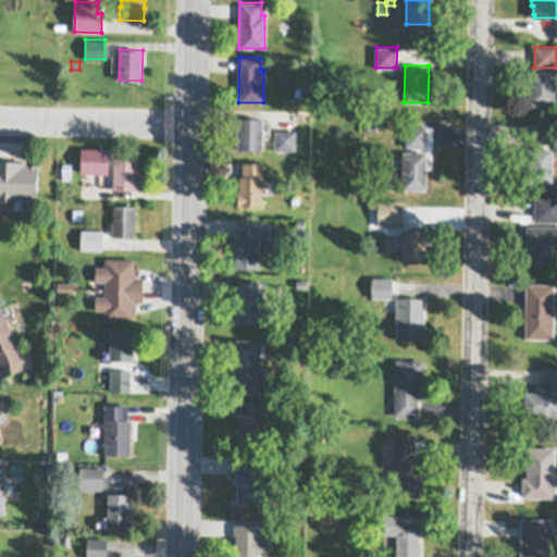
[(529,71),(556,72),(555,106),(529,106),(529,71)]
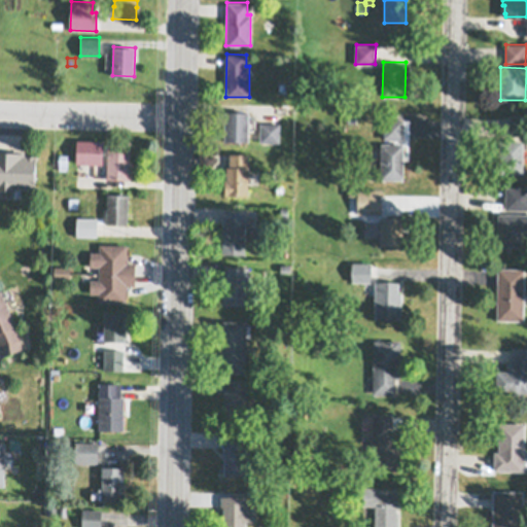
[(224,111),(249,112),(248,141),(224,141),(224,111)]
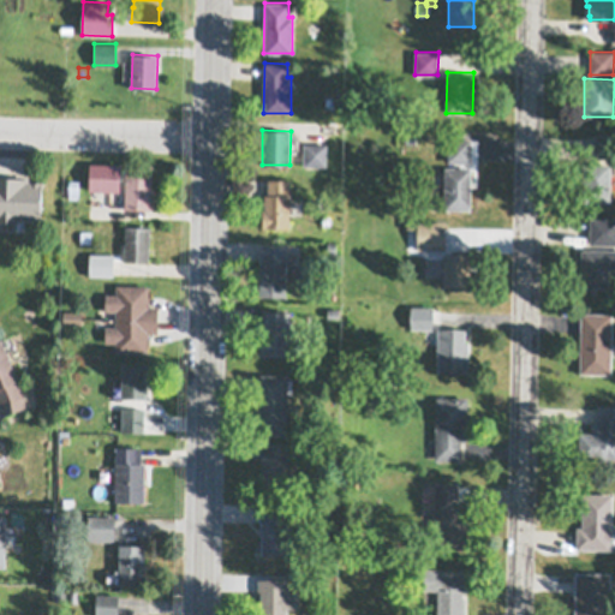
[(405,143),(405,133),(416,133),(416,143),(405,143)]
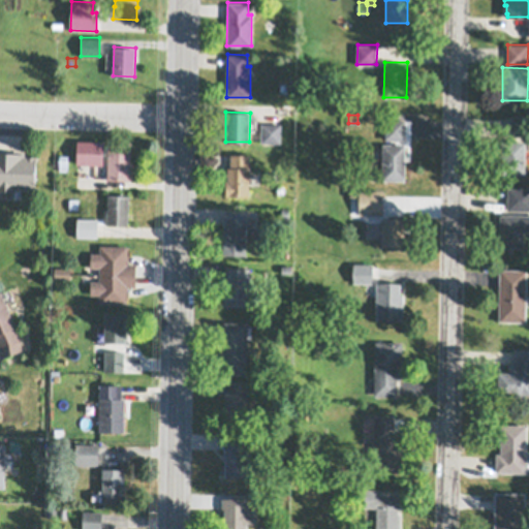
[(528,135),(509,135),(510,116),(528,116),(528,135)]
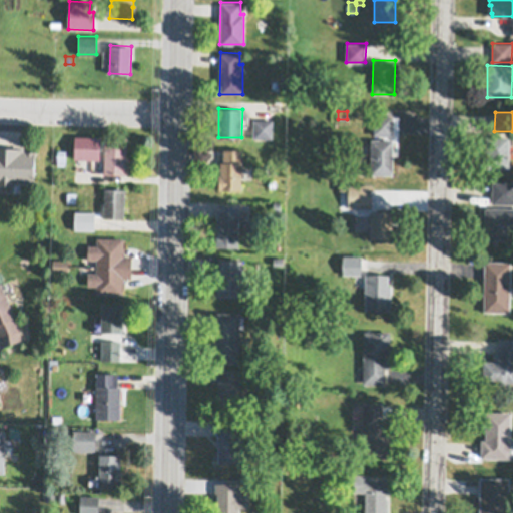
[(373,115),(393,115),(393,135),(373,135),(373,115)]
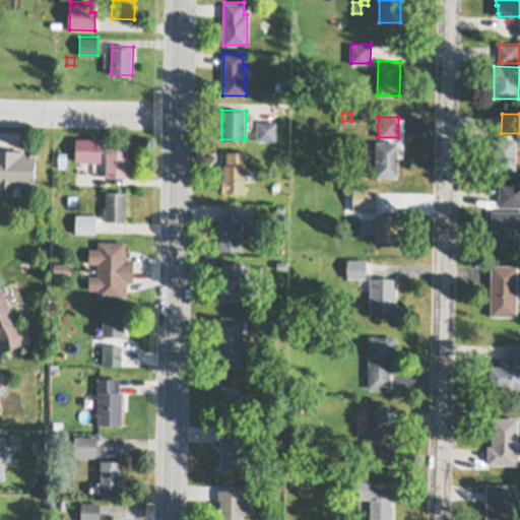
[(257,121),(276,121),(276,140),(256,139),(257,121)]
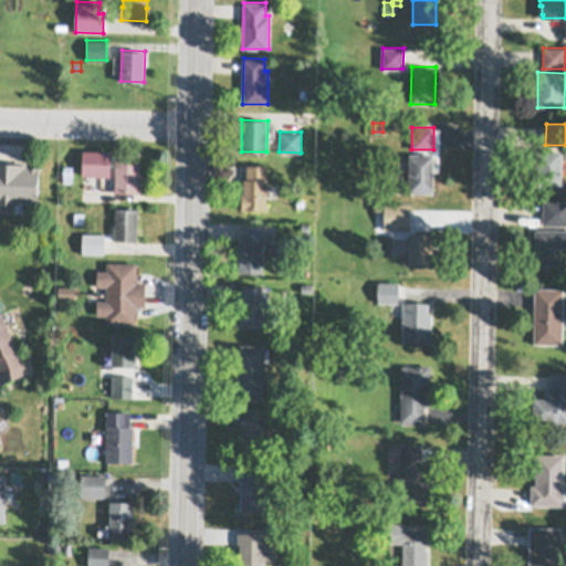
[(83,150),(111,150),(111,176),(82,176),(83,150)]
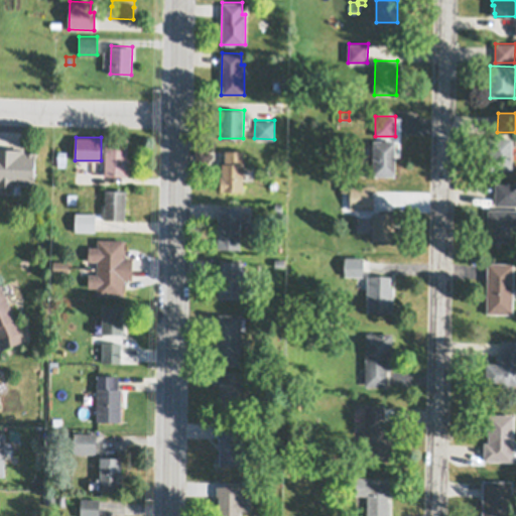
[(489,137),(512,137),(512,169),(489,169),(489,137)]
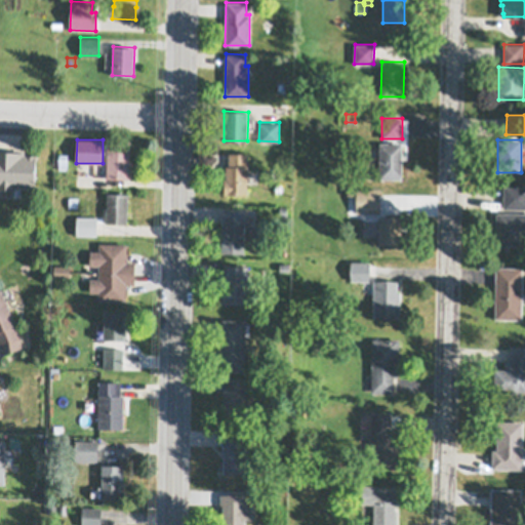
[(107,140),(130,140),(129,160),(132,160),(132,177),(128,177),(128,178),(106,178),(107,140)]
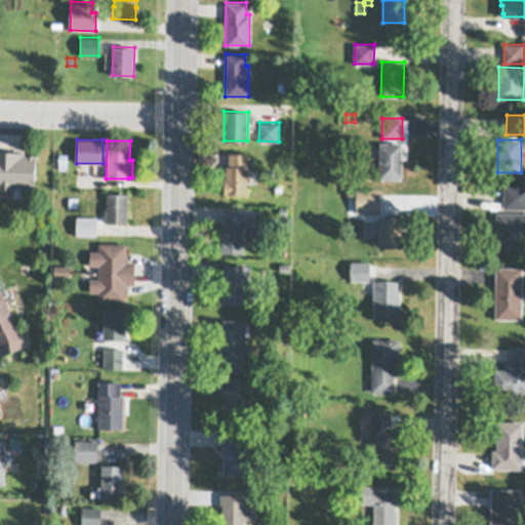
[(379,143),(402,143),(402,178),(379,178),(379,143)]
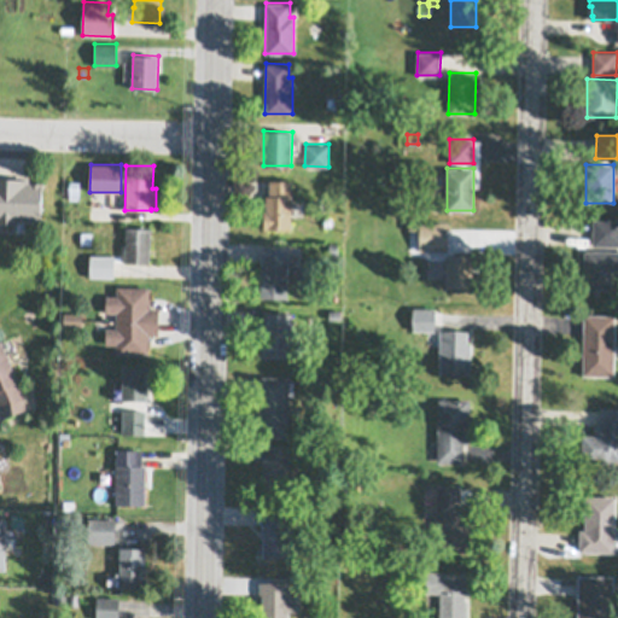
[(0,179),(24,179),(24,178),(28,178),(28,180),(31,180),(31,182),(41,182),(41,222),(39,222),(18,221),(18,223),(0,222),(0,179)]
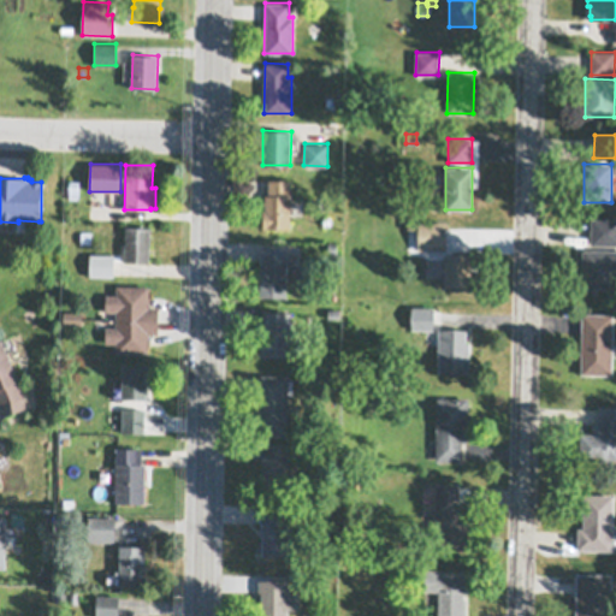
[(69,179),(80,179),(78,199),(69,197),(69,179)]
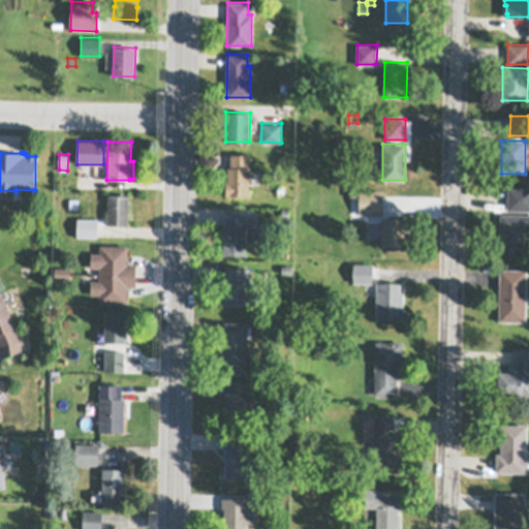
[(230,154),(249,155),(249,196),(226,195),(226,181),(227,181),(227,167),(230,167),(230,154)]
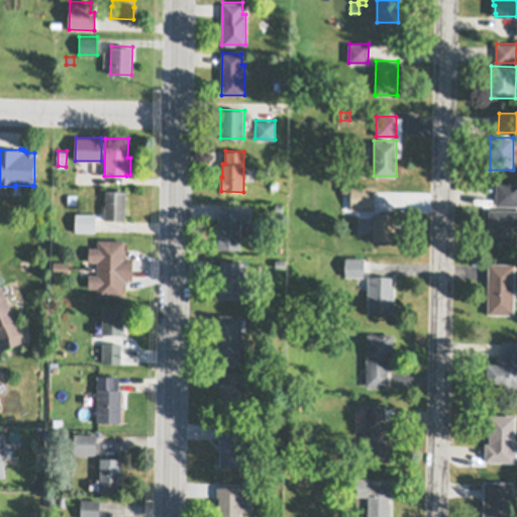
[(341,183),(349,183),(349,192),(342,192),(341,183)]
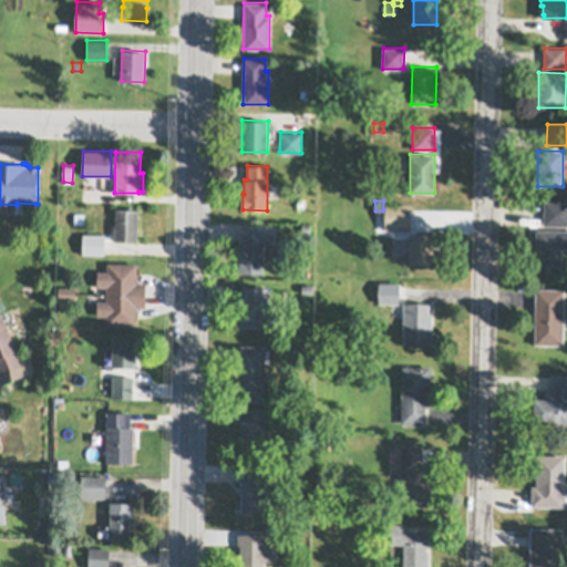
[(544,202),(566,202),(566,225),(544,225),(544,202)]
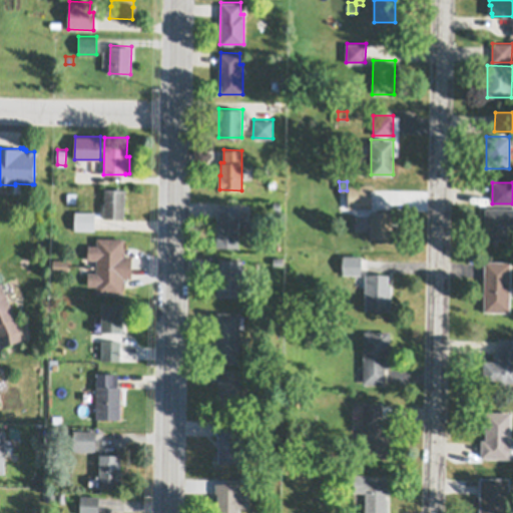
[(348,184),(372,184),(372,207),(348,207),(348,184)]
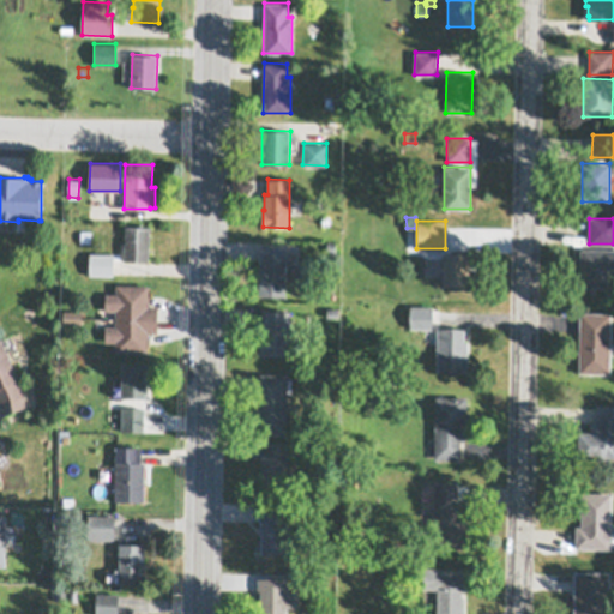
[(125,226),(149,227),(149,260),(124,260),(124,246),(125,246),(125,226)]
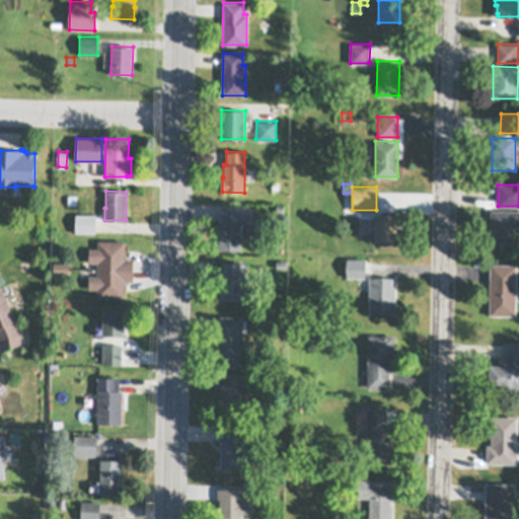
[(68,195),(77,195),(77,205),(68,204),(68,195)]
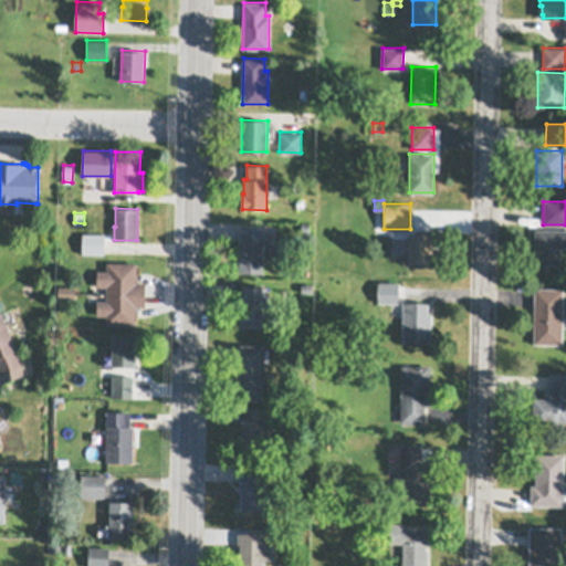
[(301,222),(310,222),(310,233),(301,233),(301,222)]
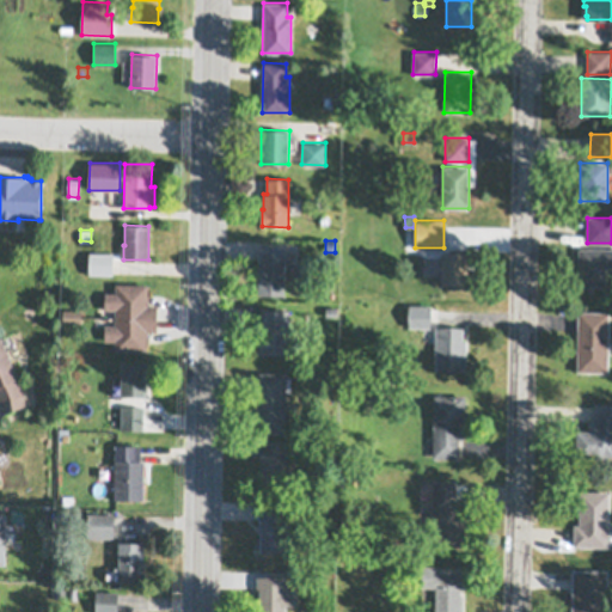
[(258,245),(285,245),(285,263),(300,263),(300,277),(285,277),(285,294),(258,294),(258,245)]
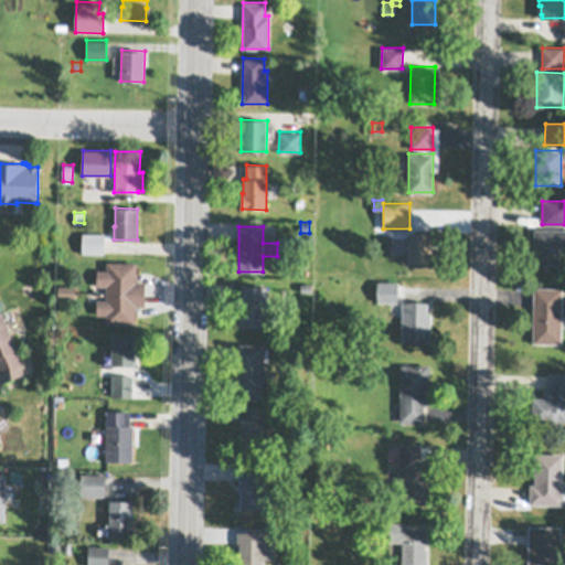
[(534,228),(564,228),(564,248),(560,248),(560,265),(533,264),(534,228)]
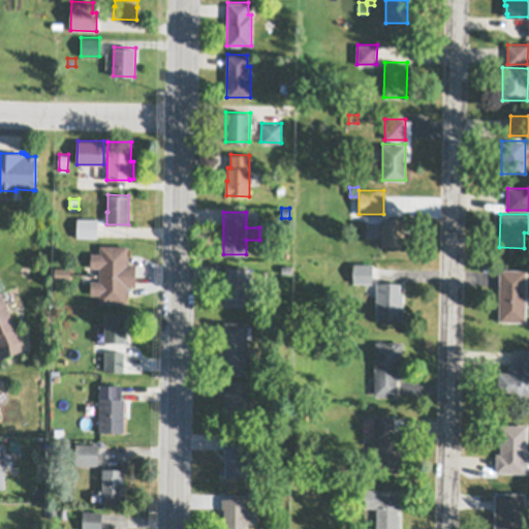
[(76,217),(98,218),(97,238),(76,237),(76,217)]
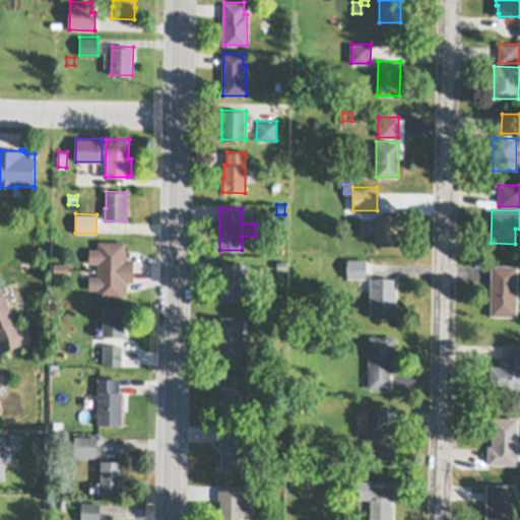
[(375,214),(397,214),(397,243),(375,242),(375,214)]
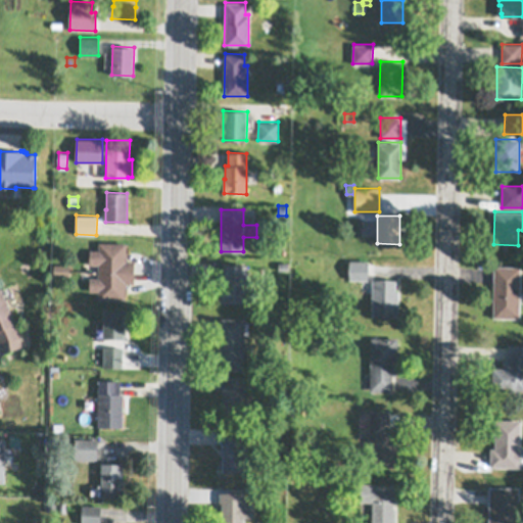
[(126,299),(98,299),(98,291),(89,291),(89,277),(98,277),(98,264),(90,264),(90,249),(98,249),(99,242),(127,242),(126,260),(135,260),(135,282),(126,282),(126,299)]
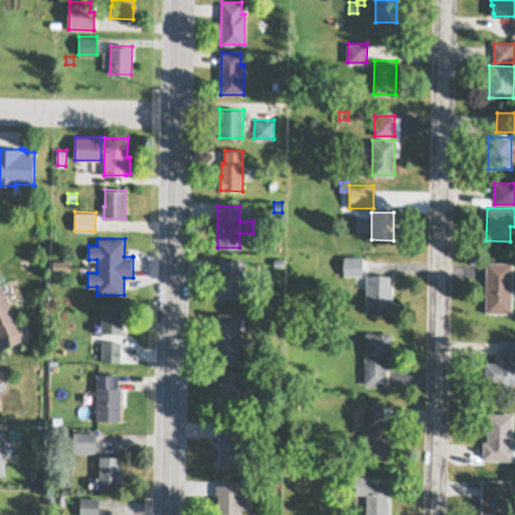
[(344,255),(362,256),(362,275),(344,275),(344,255)]
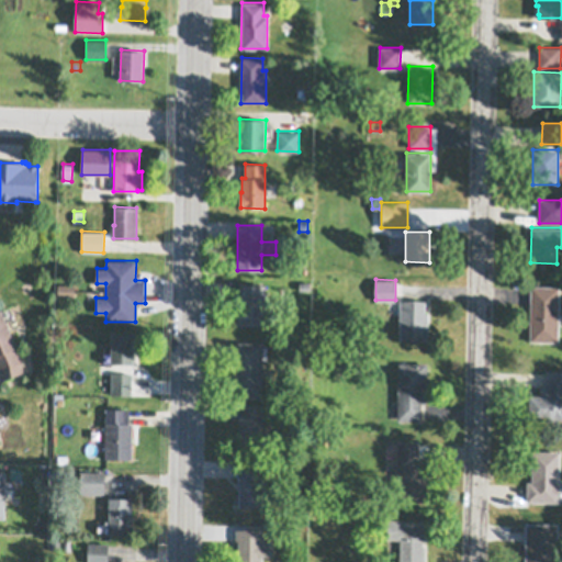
[(58,284),(75,284),(75,295),(57,295),(58,284)]
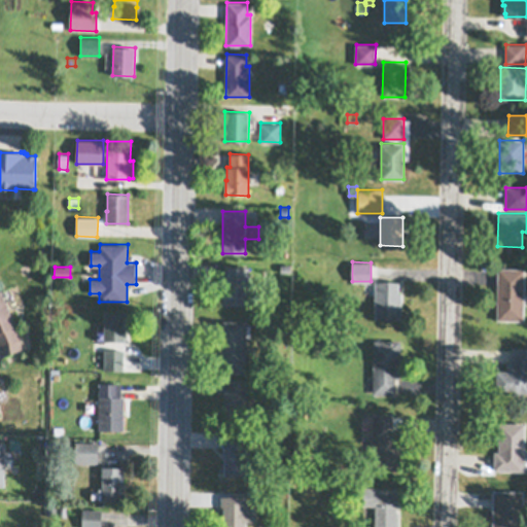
[(225,267),(249,267),(248,305),(227,305),(227,306),(222,306),(222,285),(225,285),(225,267)]
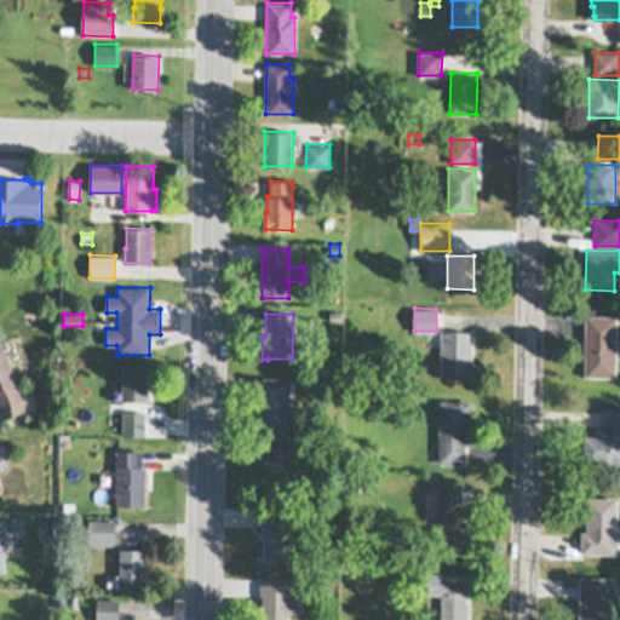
[(616,316),(616,377),(584,377),(585,316),(616,316)]
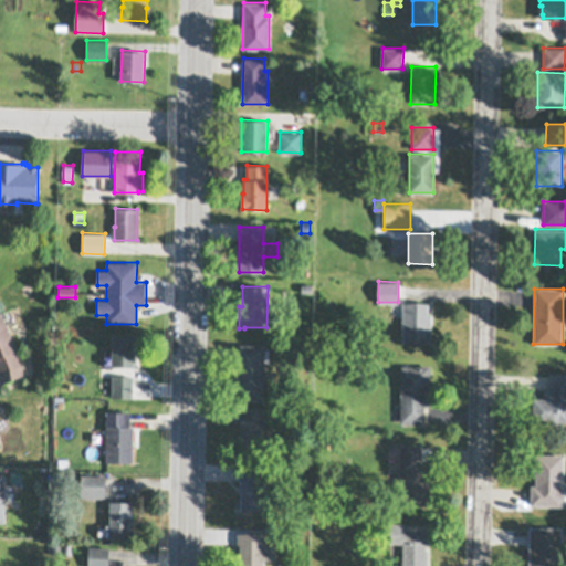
[(402,302),(428,303),(428,315),(430,315),(431,342),(401,341),(402,302)]
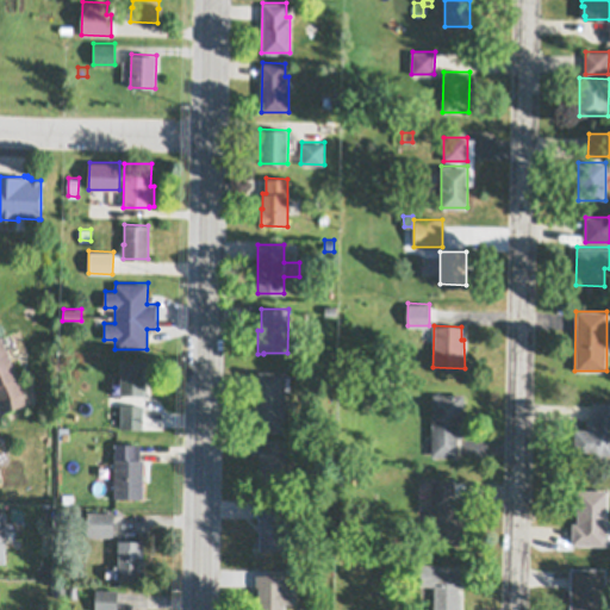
[(0,337),(1,337),(24,392),(25,404),(1,414),(0,403),(0,337)]
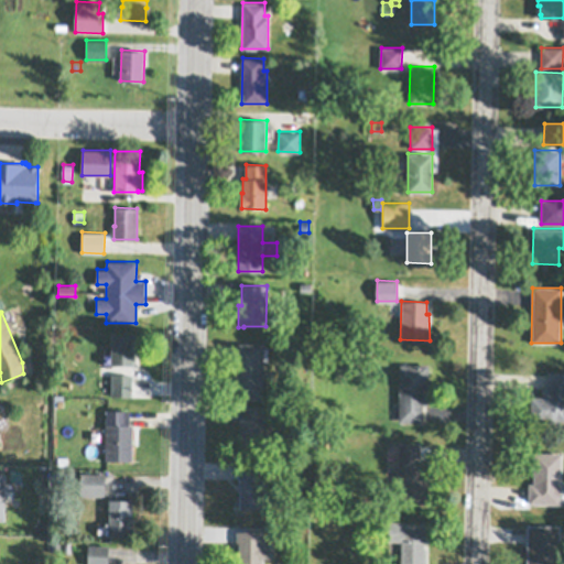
[(111,335),(134,335),(134,366),(111,365),(111,335)]
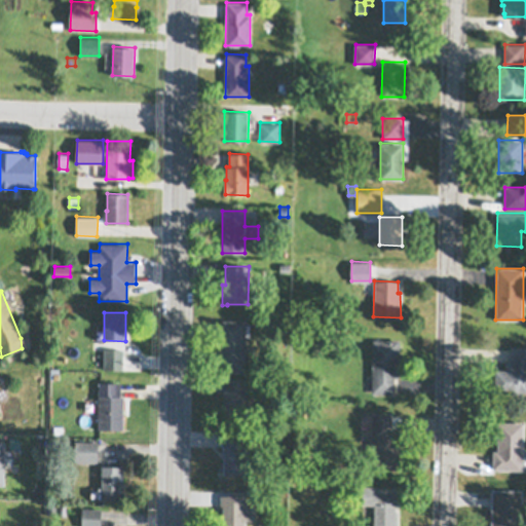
[(222,320),(246,321),(246,324),(250,324),(250,336),(246,336),(245,373),(221,372),(222,320)]
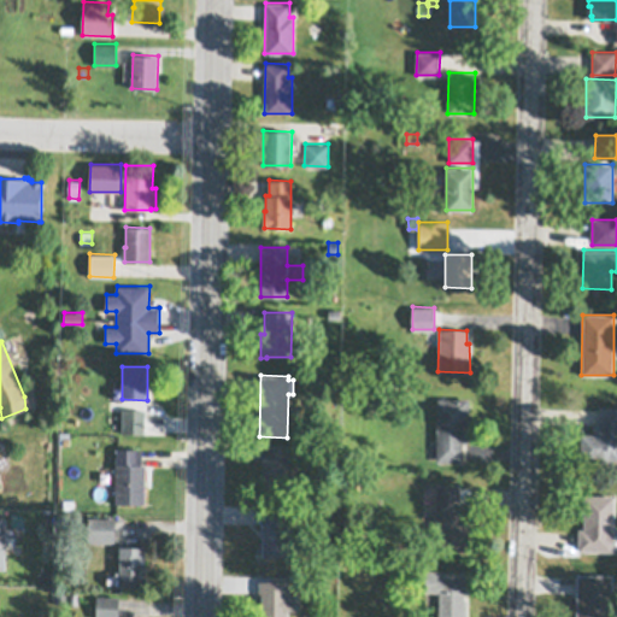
[(438,398),(468,399),(468,442),(463,442),(463,460),(436,460),(438,398)]
